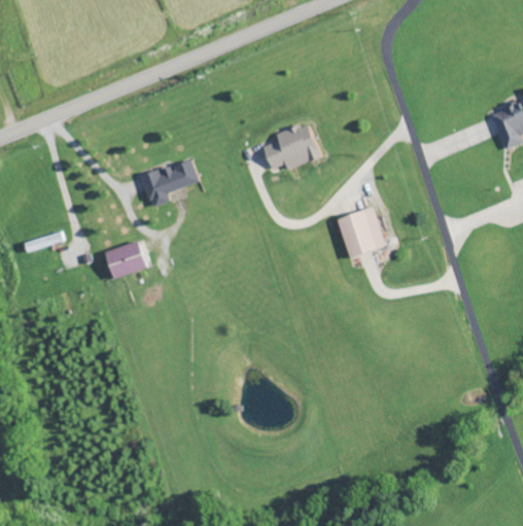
[(491,113),(504,148),(522,142),(520,135),(522,133),(522,91),(519,93),(522,101),(491,113)]
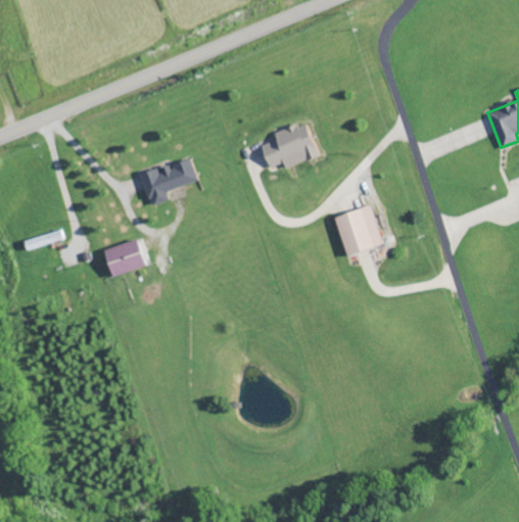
[(261,144),(269,168),(282,163),(283,168),(317,156),(305,122),(273,133),(275,139),(261,144)]
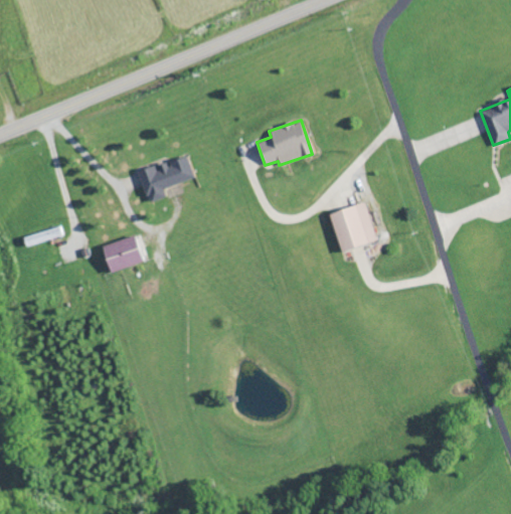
[(193,178),(186,156),(165,163),(165,162),(138,170),(148,203),(165,198),(162,188),(193,178)]
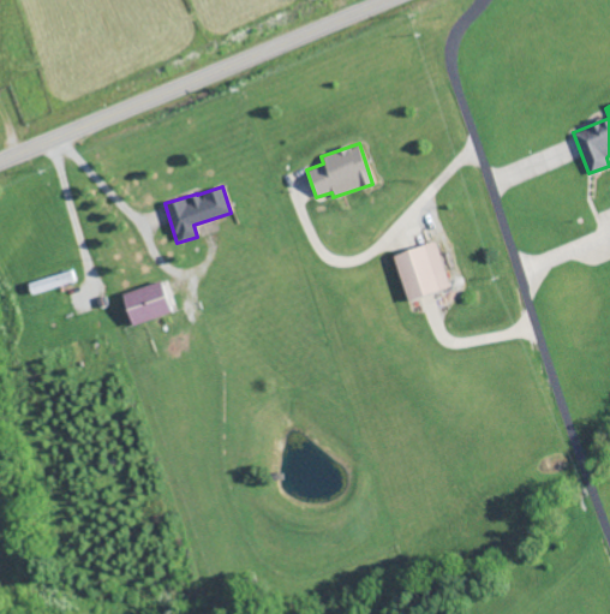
[(449,288),(435,242),(392,255),(406,302),(449,288)]
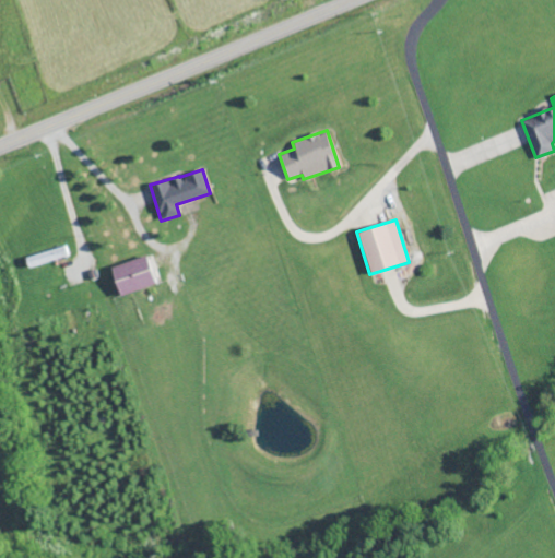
[(120,296),(155,283),(145,256),(110,268),(120,296)]
